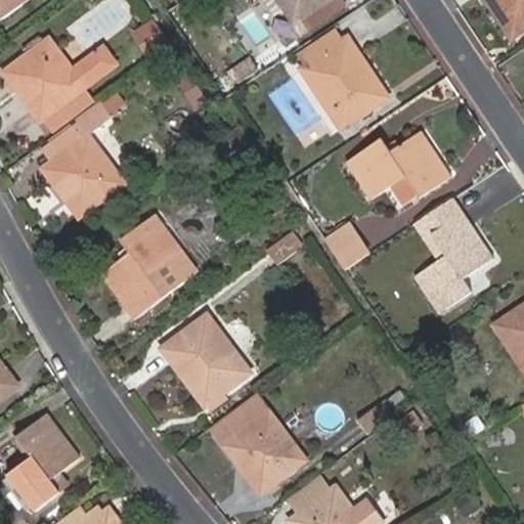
[(0,0),(0,14),(2,17),(26,0),(0,0)]
